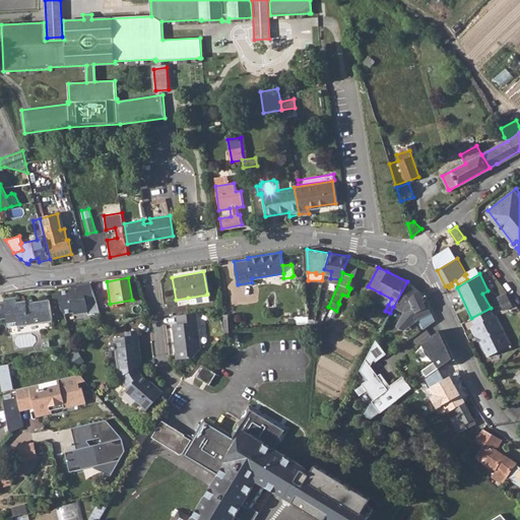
[(414,285),(407,281),(393,307),(403,312),(398,321),(407,326),(418,318),(431,312),(428,305),(426,306),(424,301),(425,300),(423,295),(414,285)]
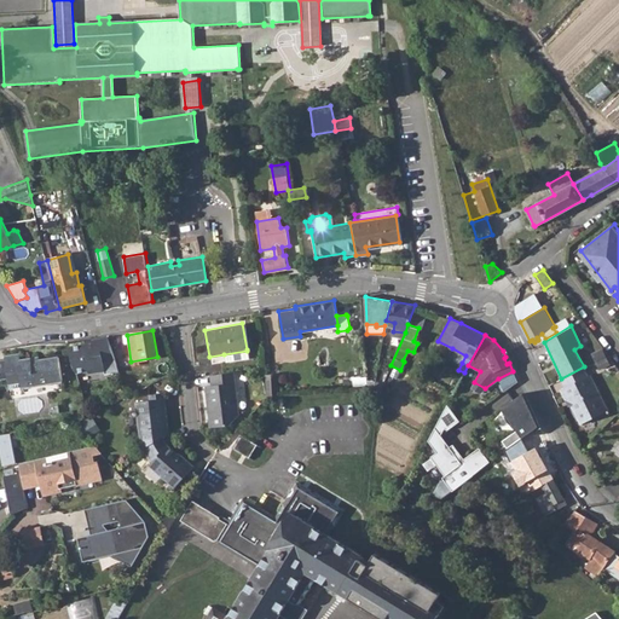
[(96,342),(86,343),(69,346),(76,372),(87,371),(87,374),(105,371),(105,374),(120,371),(109,337),(94,340),(96,342)]
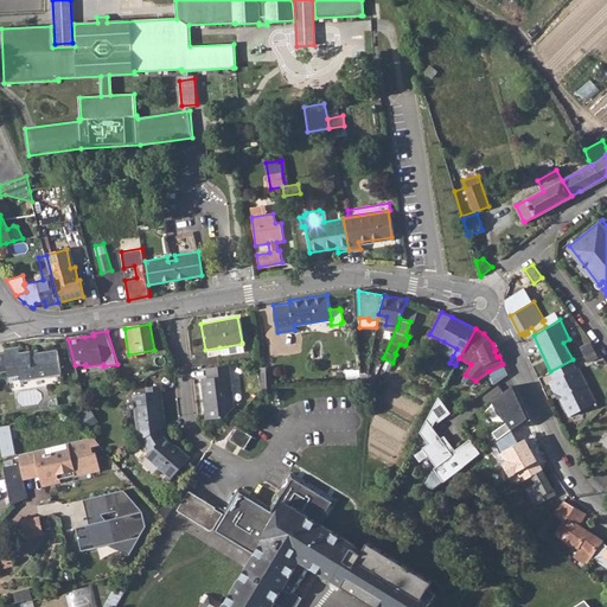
[(440,347),(453,356),(457,349),(443,342),(440,347)]
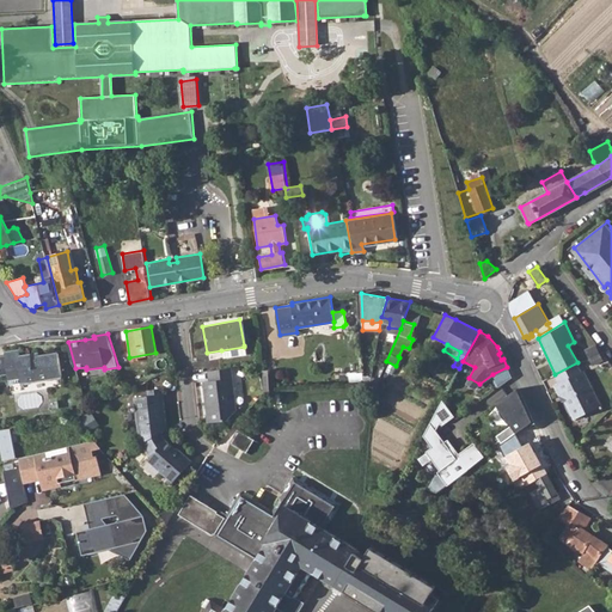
[(586,357),(597,352),(593,344),(582,350),(586,357)]
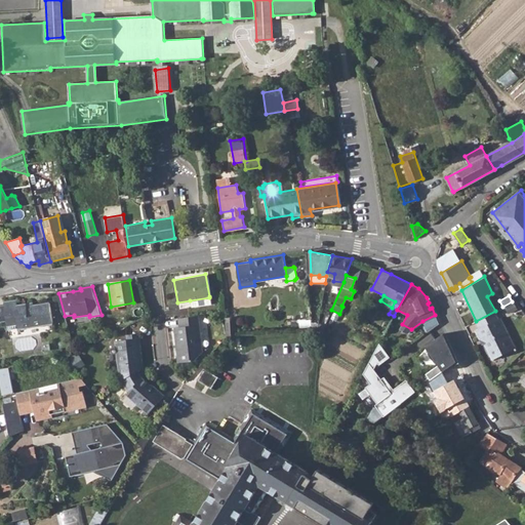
[(210,303),(209,297),(190,300),(191,307),(210,303)]
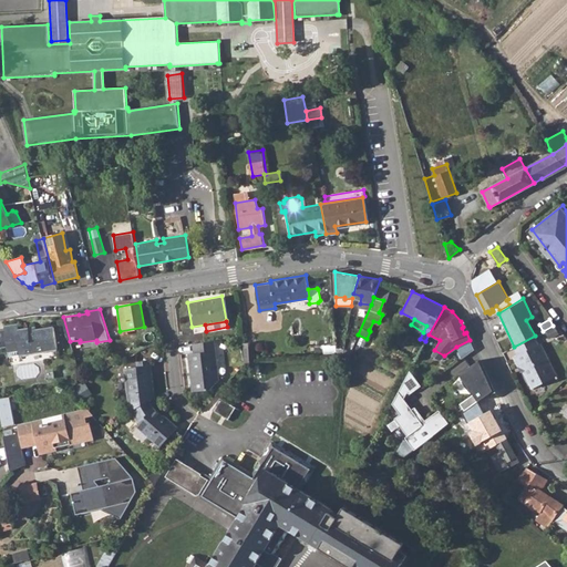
[(0,346),(8,344),(10,356),(21,354),(58,349),(54,327),(37,330),(37,327),(20,329),(19,322),(4,326),(6,328),(0,329),(0,346)]
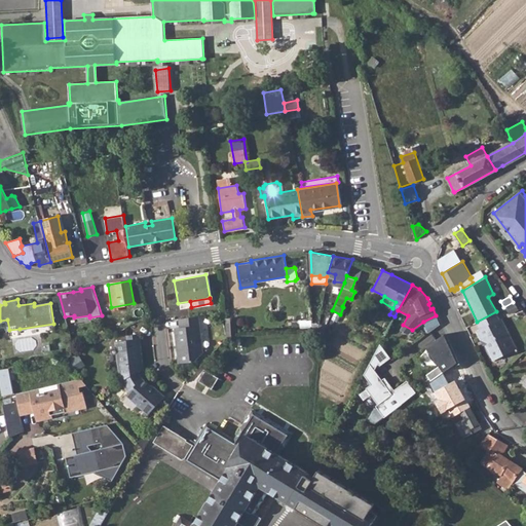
[(477,322),(481,329),(477,331),(481,338),(485,336),(487,342),(485,344),(492,358),(494,355),(497,360),(520,347),(506,325),(505,326),(501,318),(500,320),(496,311),(477,322)]
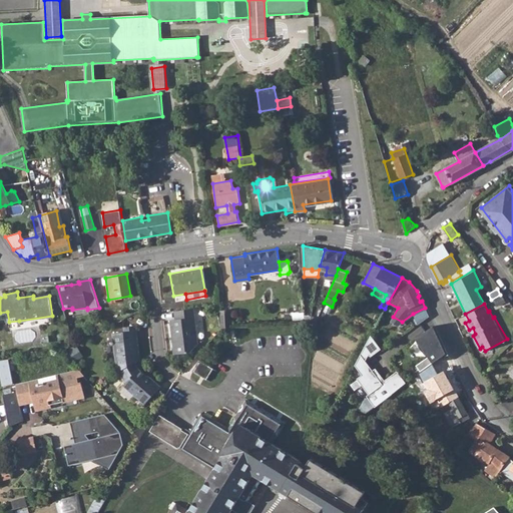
[(425,308),(413,314),(417,324),(429,316),(425,308)]
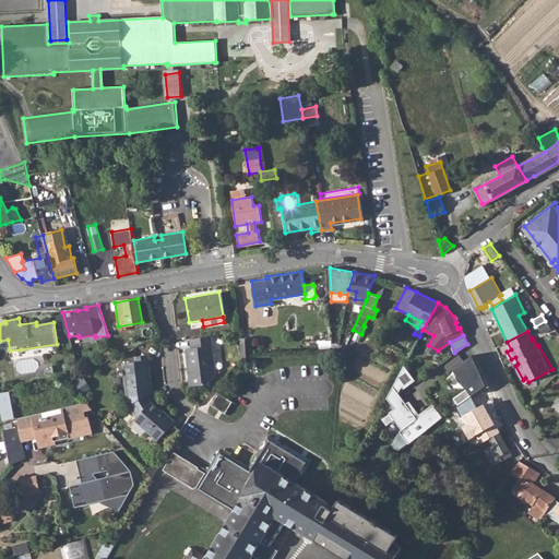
[(214,375),(210,336),(189,341),(190,347),(185,348),(190,385),(207,383),(214,375)]
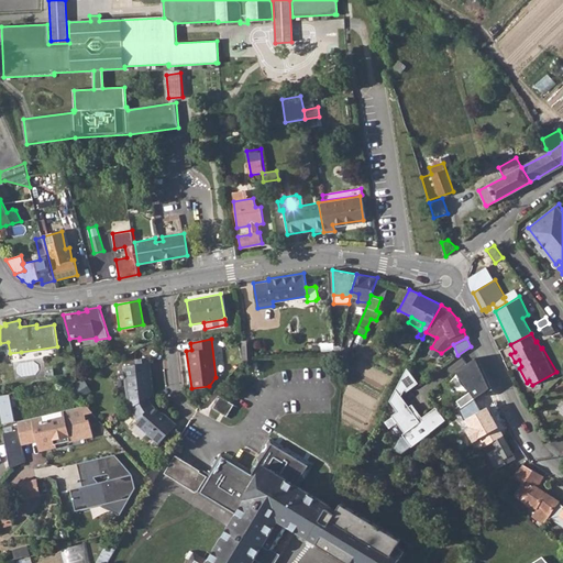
[(339,360),(343,362),(349,348),(341,348),(339,360)]
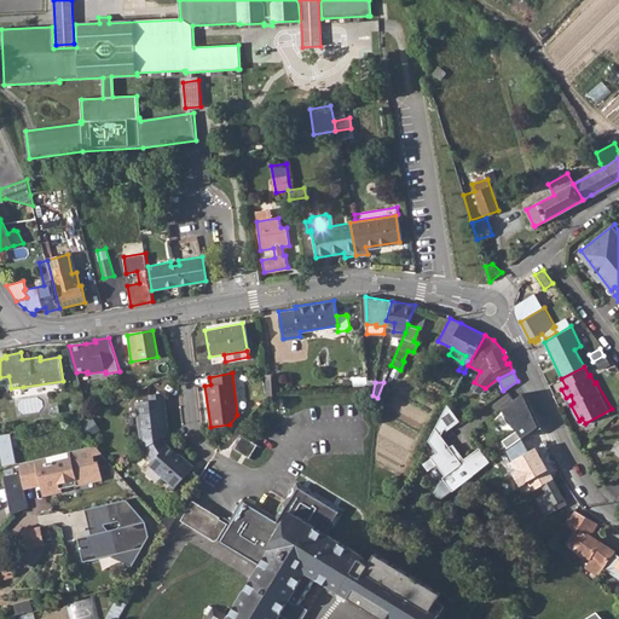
[(480,392),(485,388),(474,382),(470,387),(480,392)]
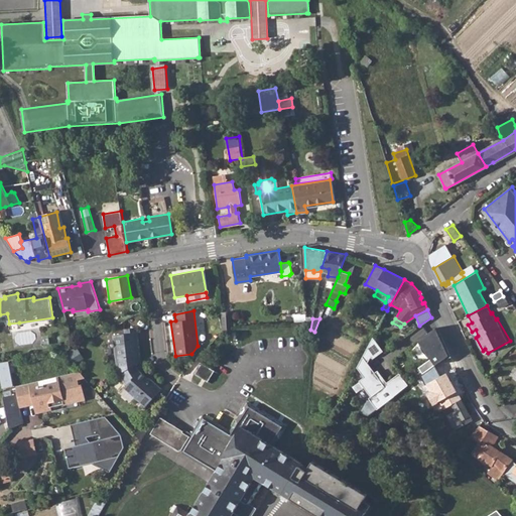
[(435,364),(448,354),(435,327),(418,339),(431,358),(435,364)]
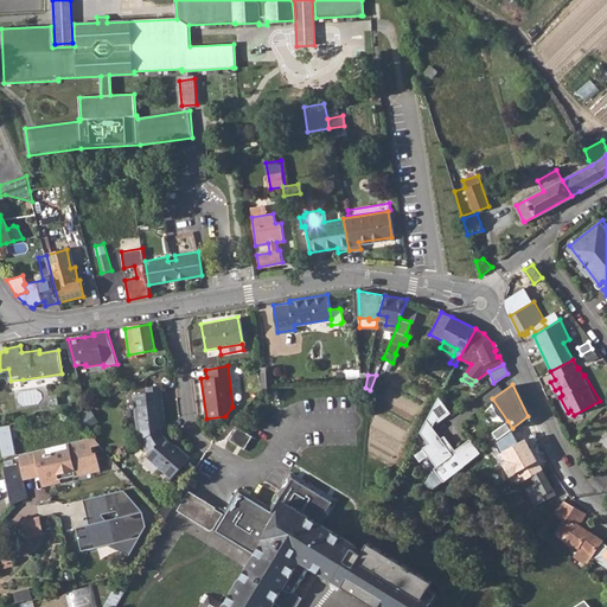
[(165,428),(160,389),(146,390),(147,396),(133,397),(139,445),(141,442),(158,433),(165,428)]
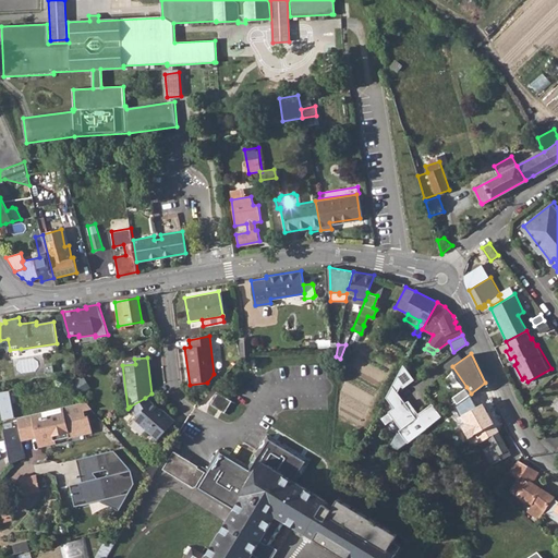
[(415,379),(403,364),(386,397),(393,407),(388,411),(401,428),(399,431),(408,443),(443,416),(433,403),(419,414),(413,407),(410,409),(405,403),(398,392),(401,386),(404,387),(415,379)]
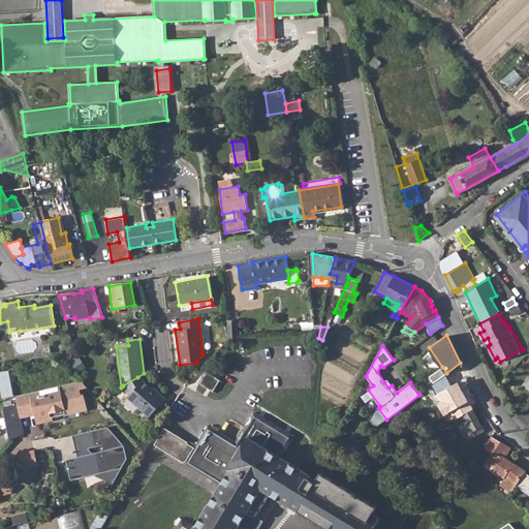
[(442,367),(429,378),(433,383),(446,373),(442,367)]
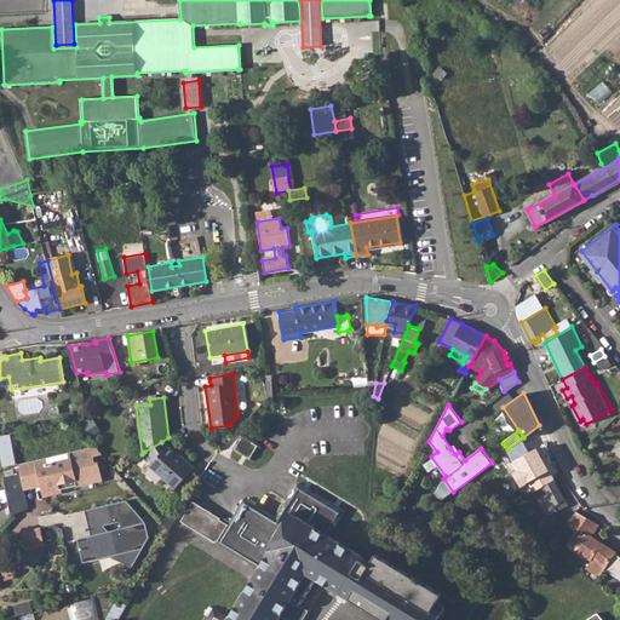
[(12,464),(17,463),(11,434),(6,435),(12,464)]
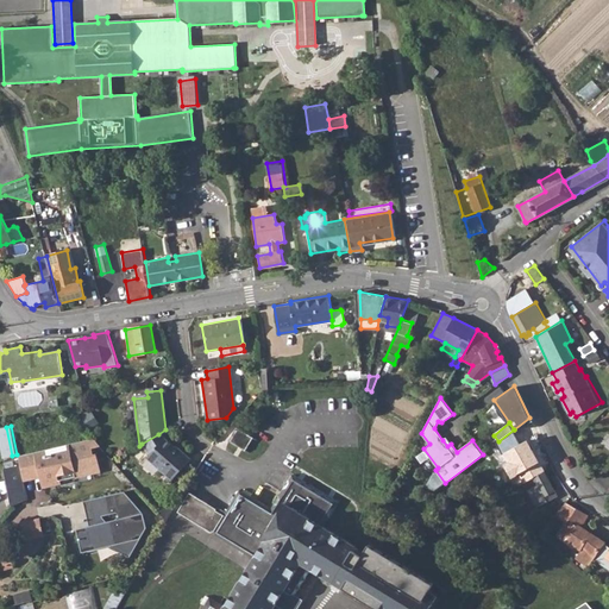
[(231,441),(248,452),(256,439),(238,428),(231,441)]
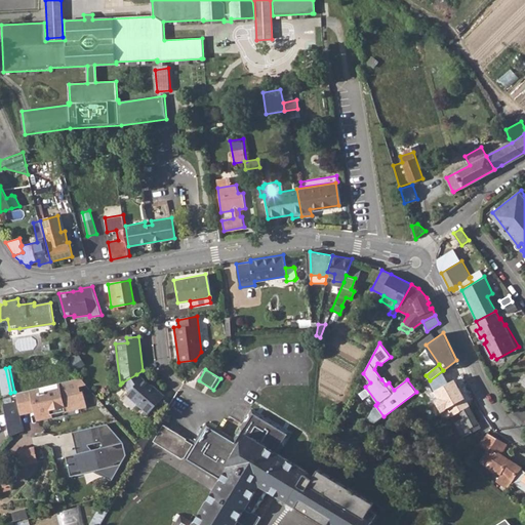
[(127,398),(150,416),(165,398),(156,391),(155,392),(142,379),(140,380),(136,374),(122,382),(127,393),(130,395),(127,398)]
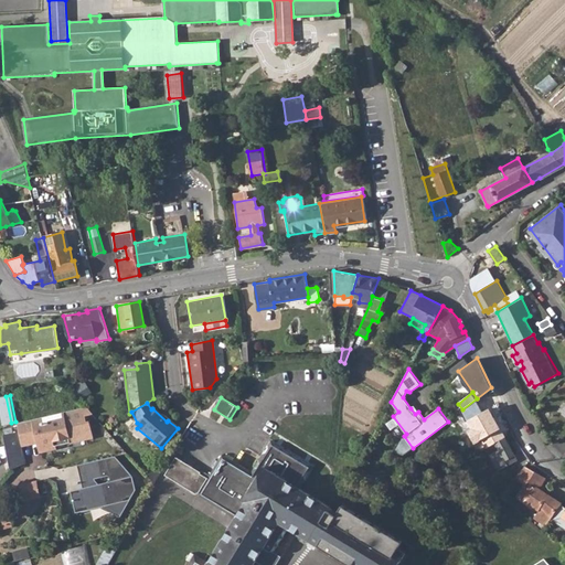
[(85,416),(93,414),(86,406),(18,423),(20,432),(21,439),(36,436),(39,441),(42,451),(55,448),(55,446),(54,443),(66,439),(67,443),(93,437),(88,420),(86,422),(85,416)]
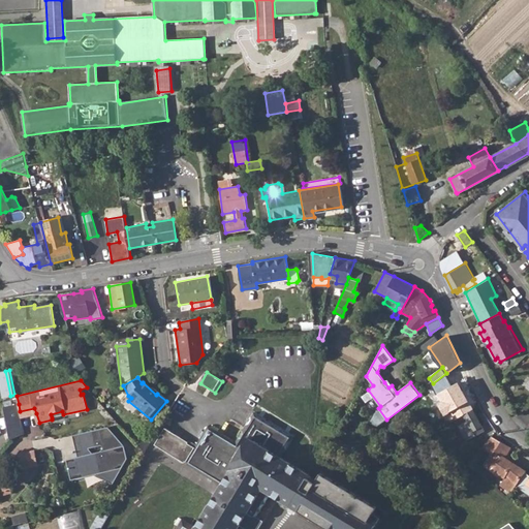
[(425,412),(436,401),(426,390),(413,401),(425,412)]
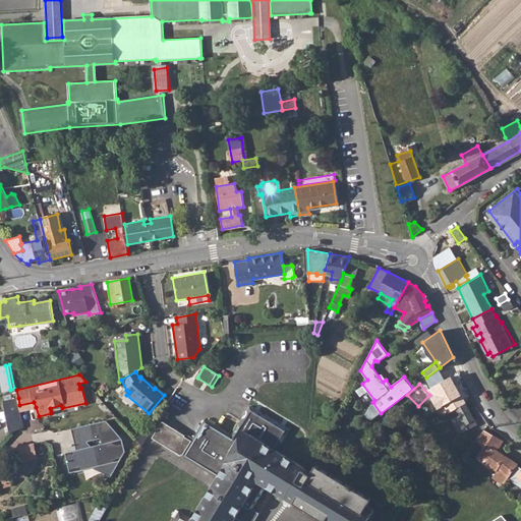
[(10,433),(23,428),(20,411),(19,405),(18,398),(4,401),(10,433)]
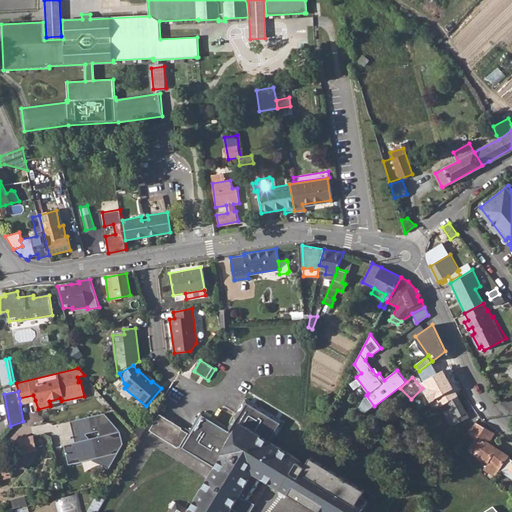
[(20,404),(35,400),(33,395),(19,398),(20,404)]
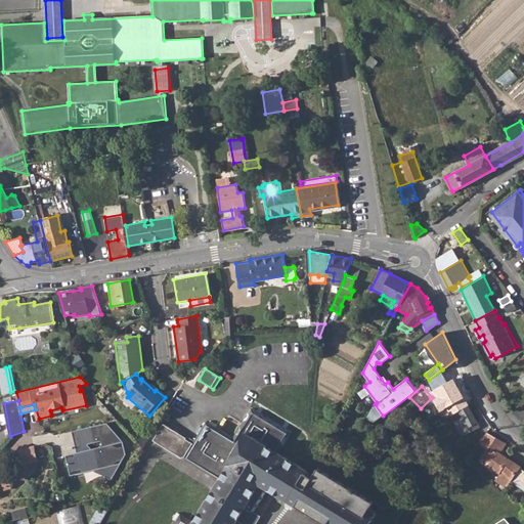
[(453,422),(461,436),(480,426),(469,404),(459,410),(462,417),(453,422)]
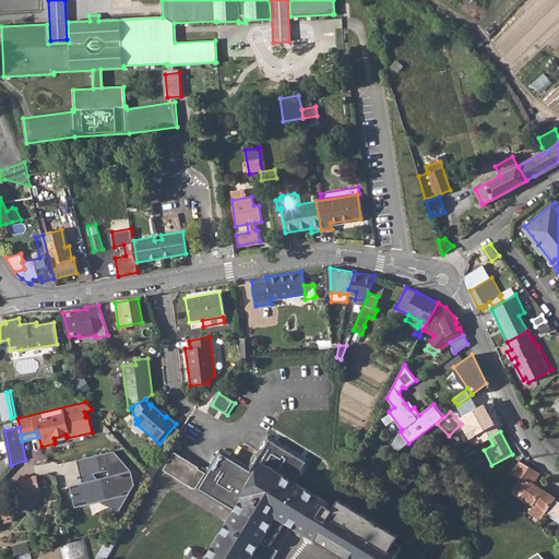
[(199,466),(174,452),(163,470),(193,488),(194,487),(195,488),(195,489),(234,513),(206,557),(192,548),(185,558),(263,558),(264,558),(263,558),(286,522),(307,534),(308,532),(317,537),(314,539),(346,558),(348,558),(351,555),(357,558),(393,558),(401,548),(393,543),(397,536),(339,499),(333,509),(324,503),(326,501),(296,483),(300,477),(259,451),(249,467),(219,450),(205,473),(198,467),(199,466)]
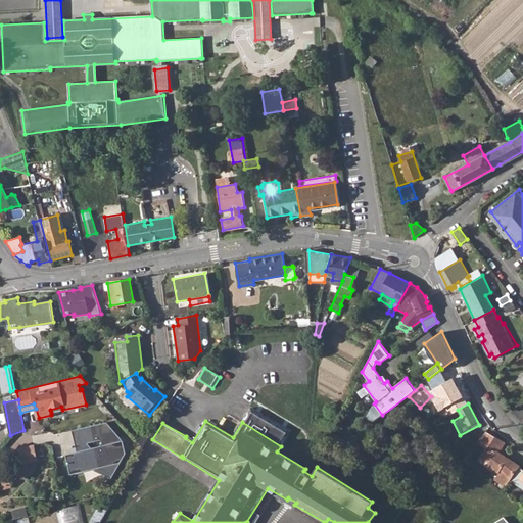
[(64,456),(68,476),(93,470),(97,470),(111,478),(125,454),(122,441),(117,442),(116,435),(105,424),(74,431),(79,453),(76,454),(64,456)]
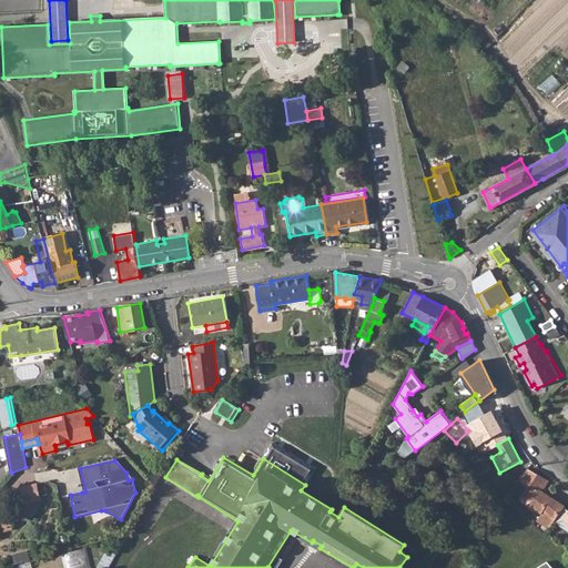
[(527,486),(519,497),(543,513),(538,519),(548,527),(554,520),(564,507),(565,506),(541,490),(548,479),(536,473),(527,467),(516,478),(527,486)]
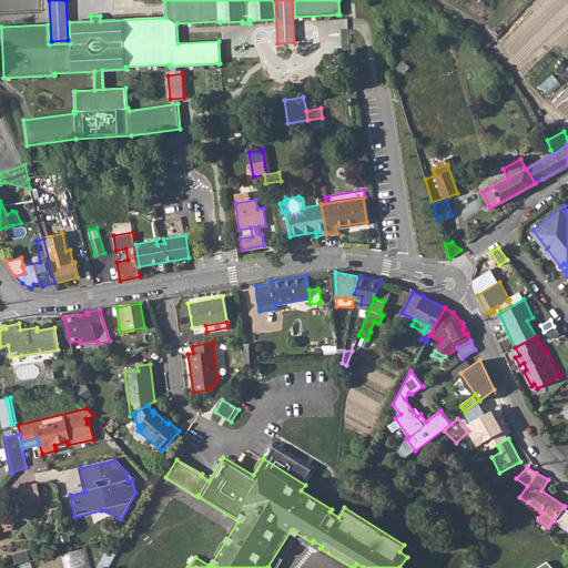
[(39,482),(18,486),(22,504),(43,499),(39,482)]
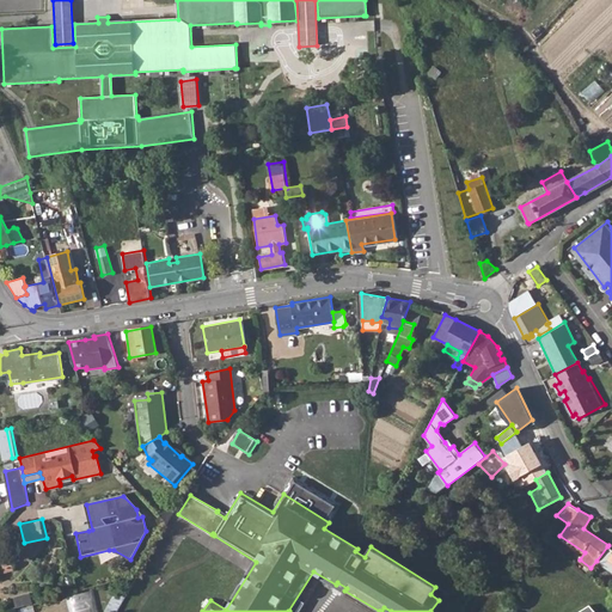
[(611,549),(607,546),(597,561),(611,570),(611,549)]
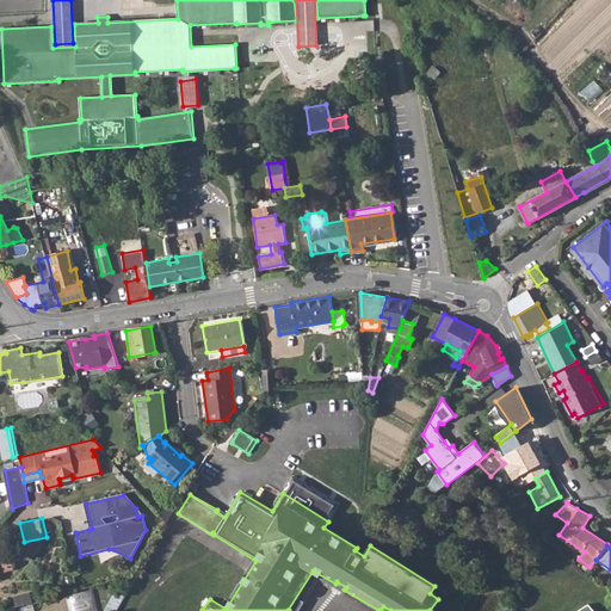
[(129,561),(130,559),(113,549),(109,549),(129,561)]
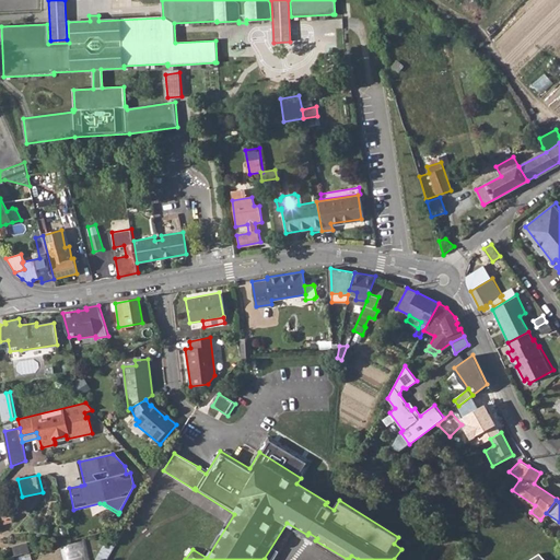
[(62,545),(66,559),(90,559),(85,539),(62,545)]
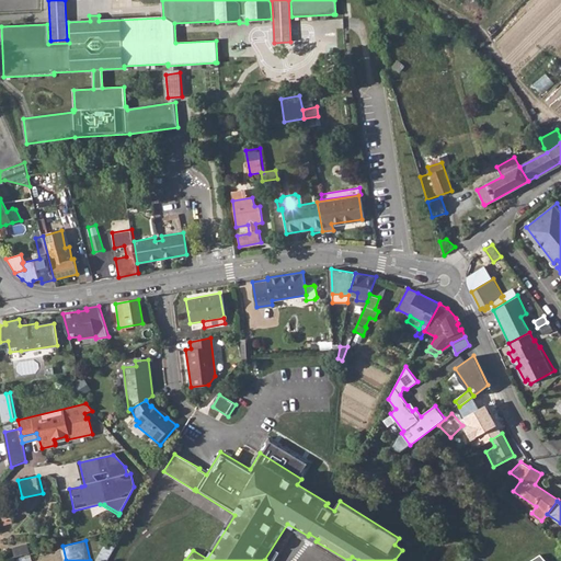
[(30,544),(15,545),(16,554),(31,553),(30,544)]
